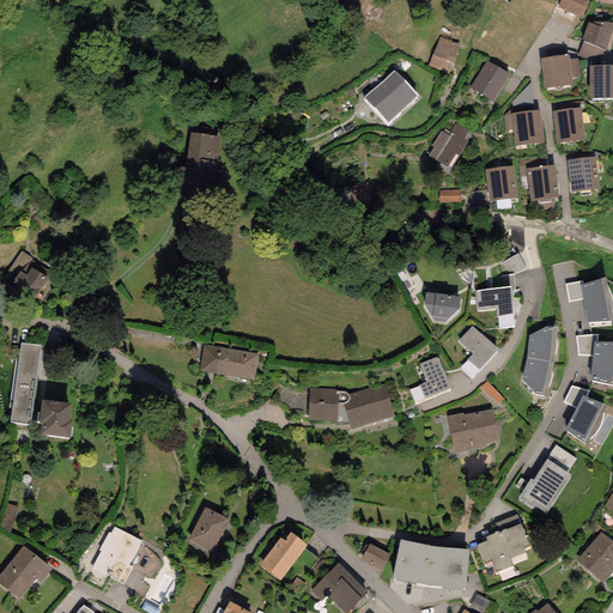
[(588,0),(558,0),(557,6),(581,17),(588,0)]
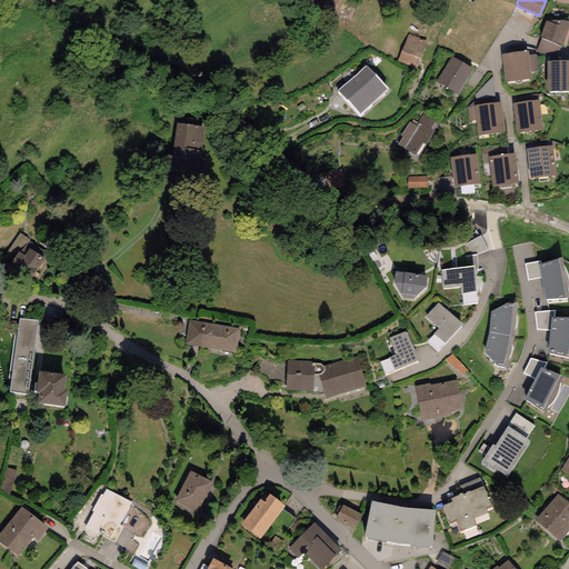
[(568,26),(568,21),(551,19),(550,23),(546,20),(539,37),(561,46),(568,26)]
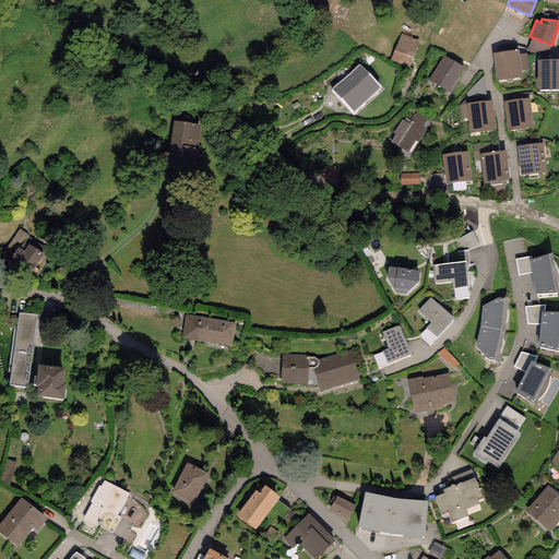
[(401,34),(391,60),(411,67),(419,40),(401,34)]
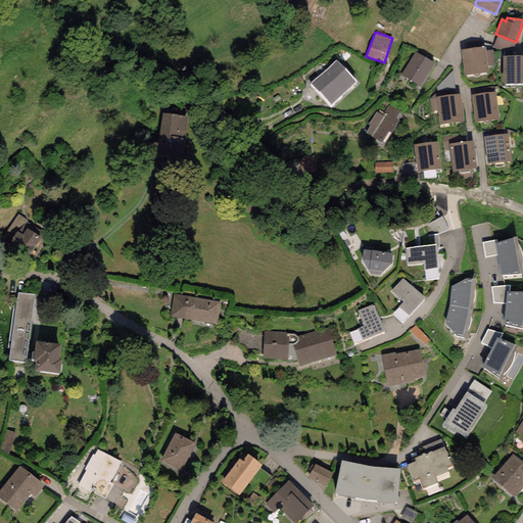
[(488,73),(487,66),(494,65),(492,50),(486,51),(486,47),(462,49),(464,76),(488,73)]
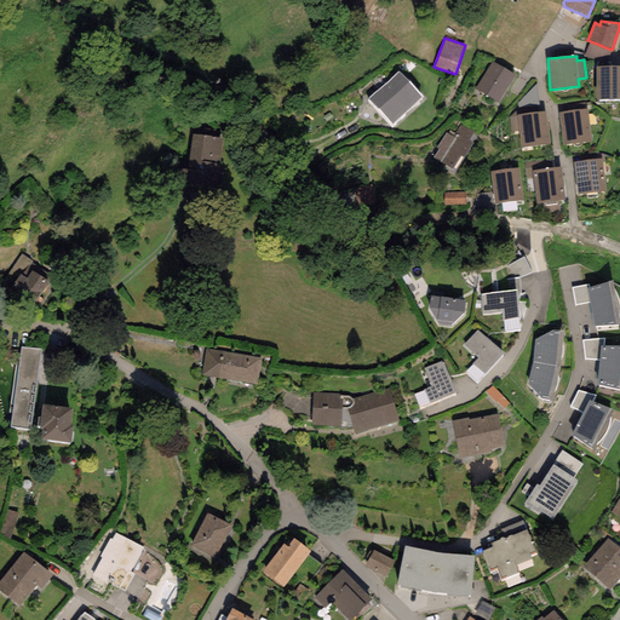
[(476,90),(499,103),(516,74),(493,61),(476,90)]
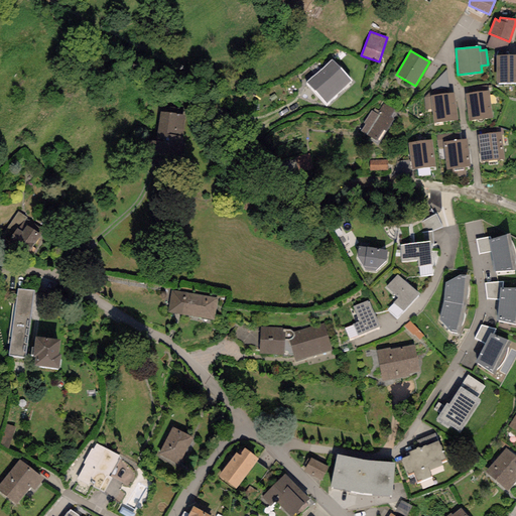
[(515,55),(496,55),(497,83),(515,82),(515,55)]
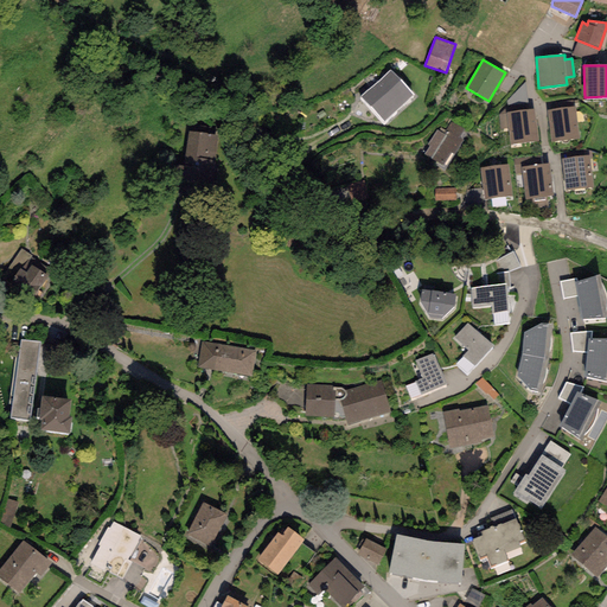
[(391,71),(360,97),(384,123),(414,96),(391,71)]
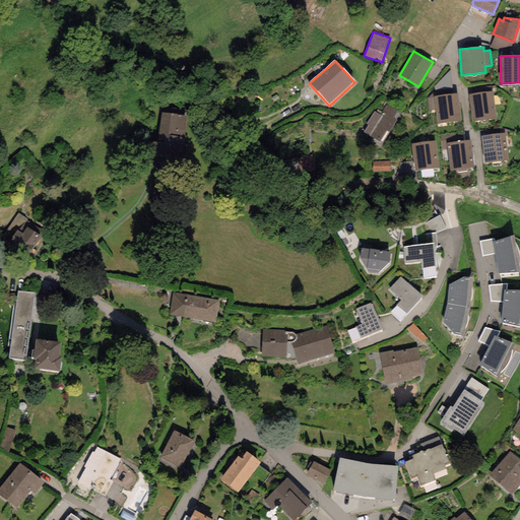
[(471,122),(496,119),(493,91),(468,93),(471,122)]
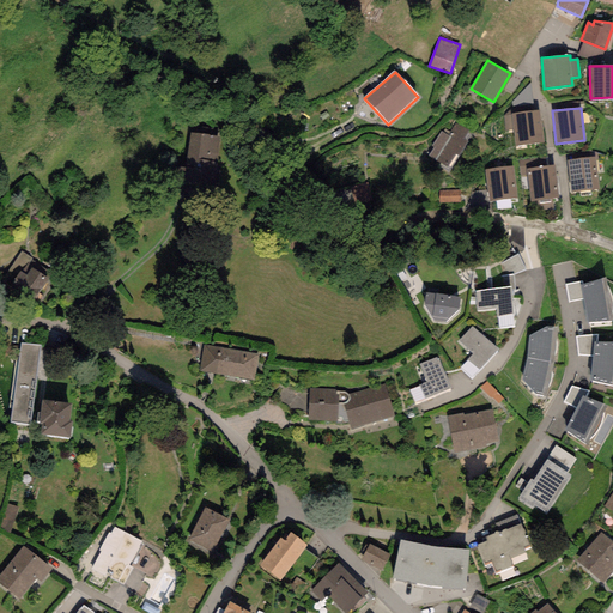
[(540,111),(504,116),(505,131),(513,129),(515,146),(544,143),(540,111)]
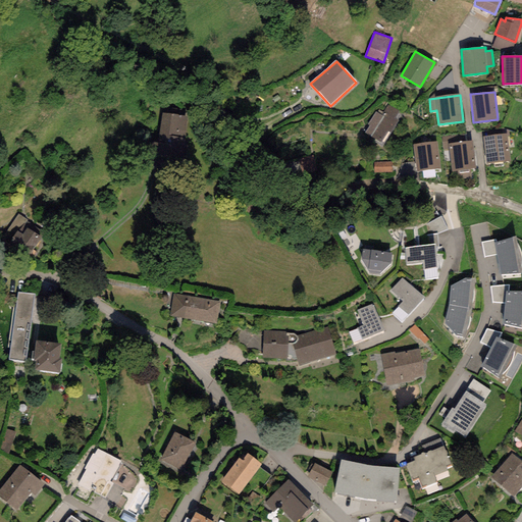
[(401,112),(388,105),(383,113),(379,110),(377,113),(375,111),(367,125),(368,126),(364,133),(381,142),(387,132),(390,134),(399,121),(396,119),(401,112)]
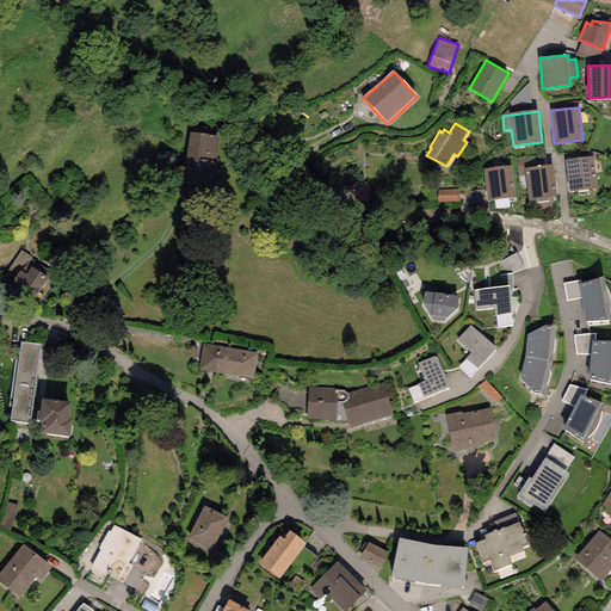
[(218,137),(190,133),(184,167),(162,164),(159,190),(208,198),(218,137)]
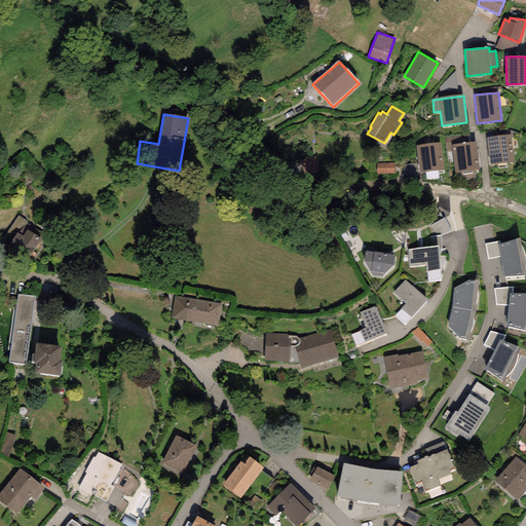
[(490,164),(515,161),(511,135),(487,138),(490,164)]
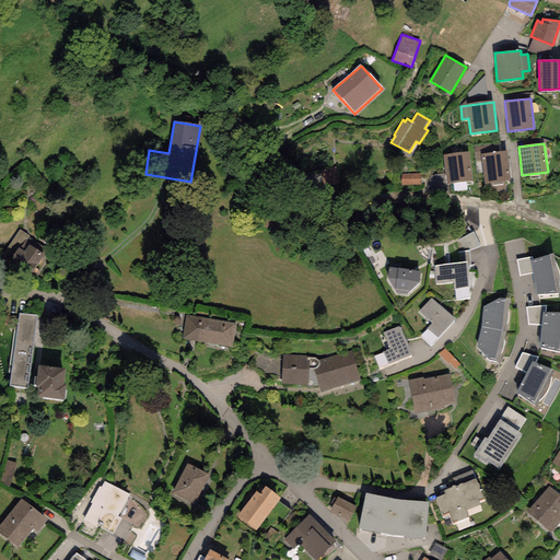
[(485,185),(491,184),(491,187),(504,186),(503,182),(511,181),(508,150),(481,154),(485,185)]
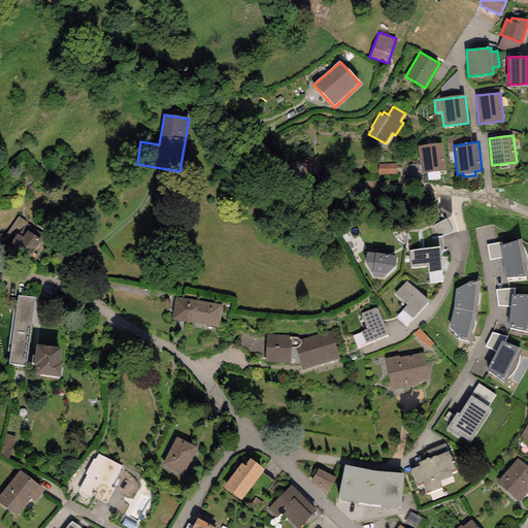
[(418,145),(421,174),(446,171),(442,142),(418,145)]
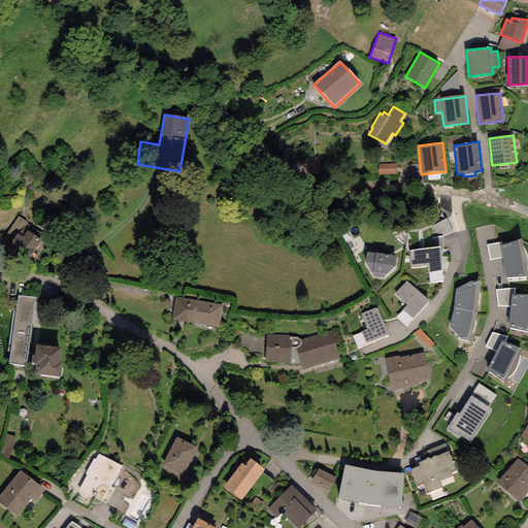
[(302,157),(289,162),(294,177),(307,173),(302,157)]
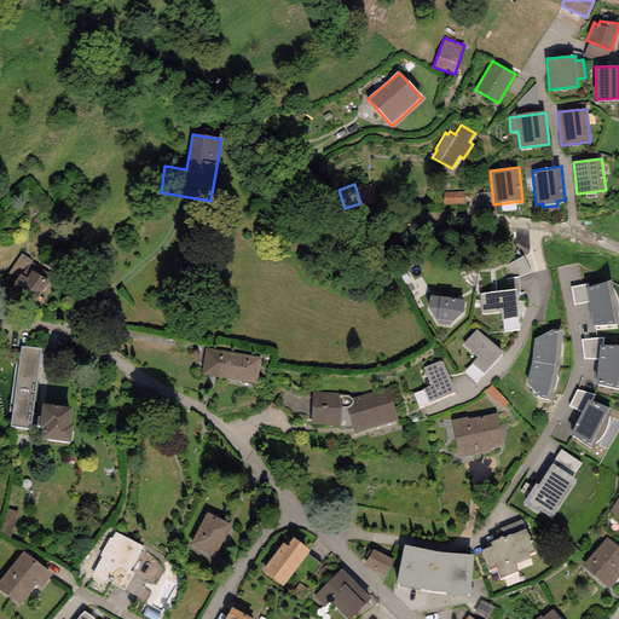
[(464,191),(444,191),(444,206),(464,206),(464,191)]
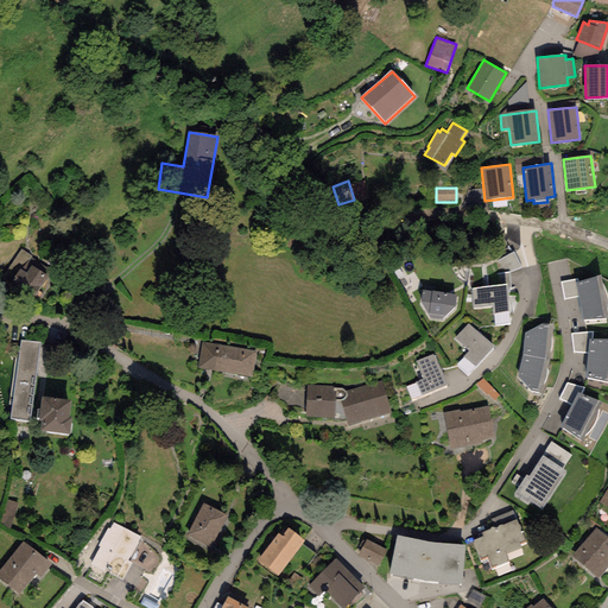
[(32,257),(23,249),(0,279),(0,280),(31,303),(52,273),(31,259),(32,257)]
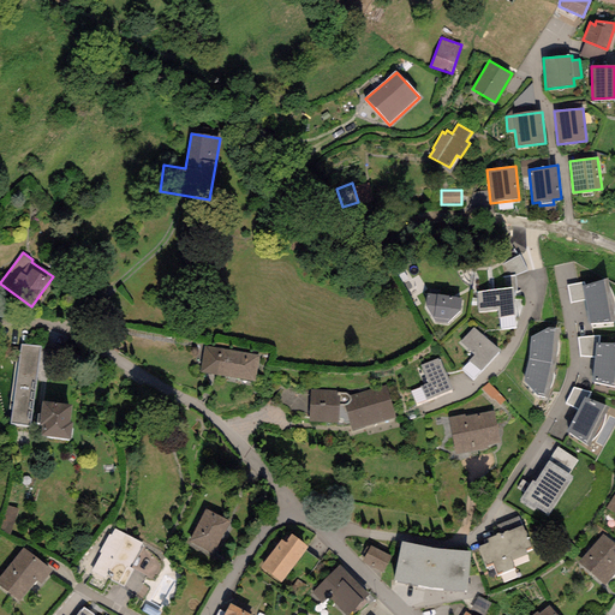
[(494,291),(513,288),(513,291),(517,291),(515,276),(493,279),(494,291)]
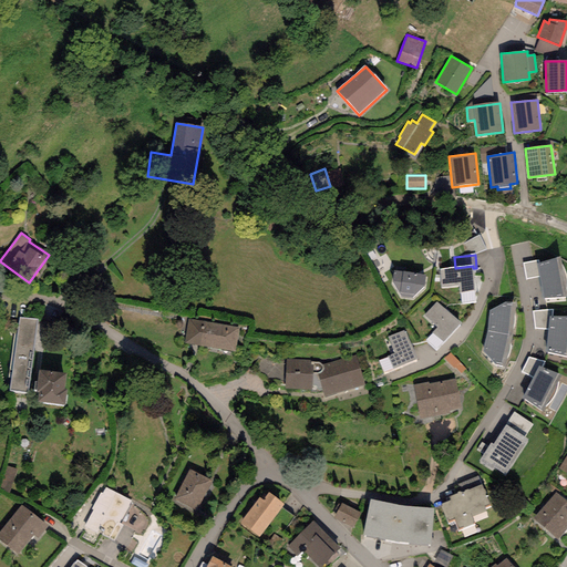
[(539,264),(538,264),(539,276),(544,299),(566,297),(566,294),(560,257),(539,264)]
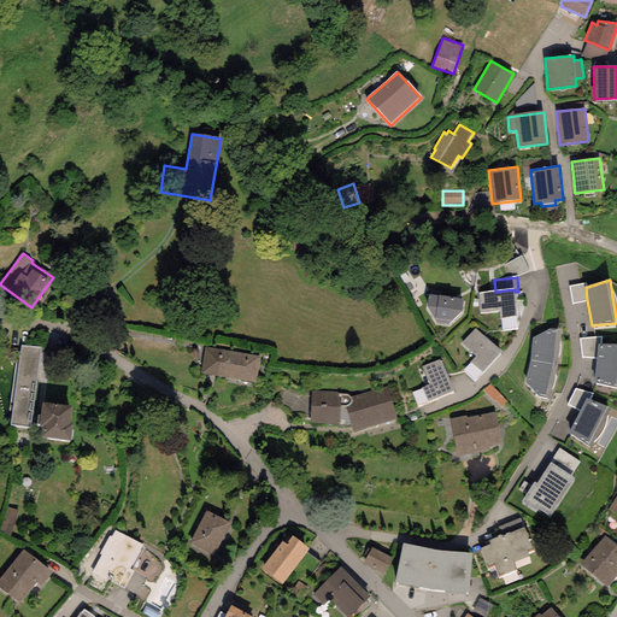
[(586,283),(569,287),(573,304),(587,300),(586,287),(587,287),(586,283)]
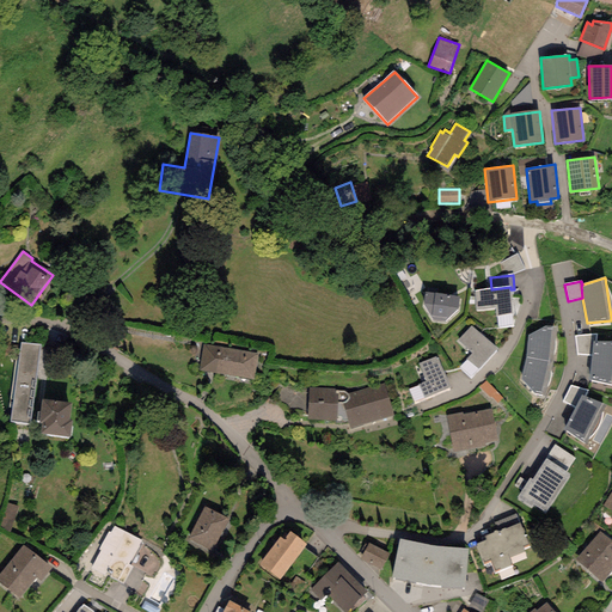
[(491,289),(473,291),(473,293),(476,311),(495,308),(496,318),(497,317),(499,328),(514,326),(510,289),(510,287),(491,289)]
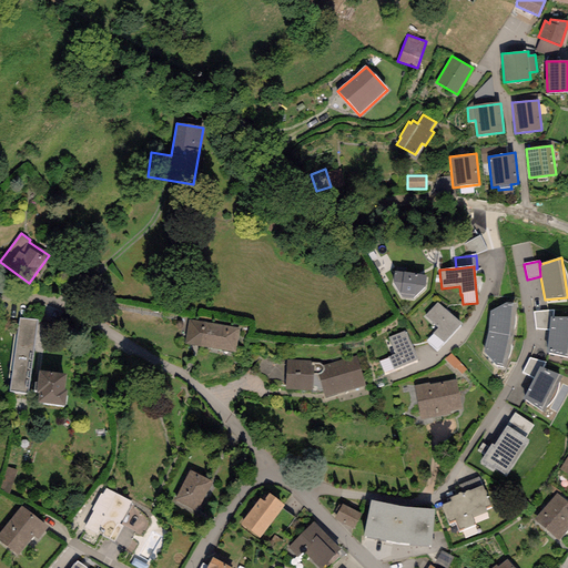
[(426,275),(395,272),(393,283),(402,297),(413,298),(425,287),(426,275)]
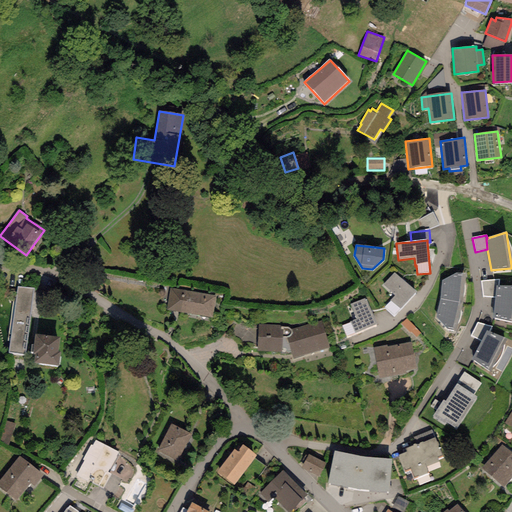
[(395,273),(383,285),(395,296),(384,307),(393,316),(416,292),(395,273)]
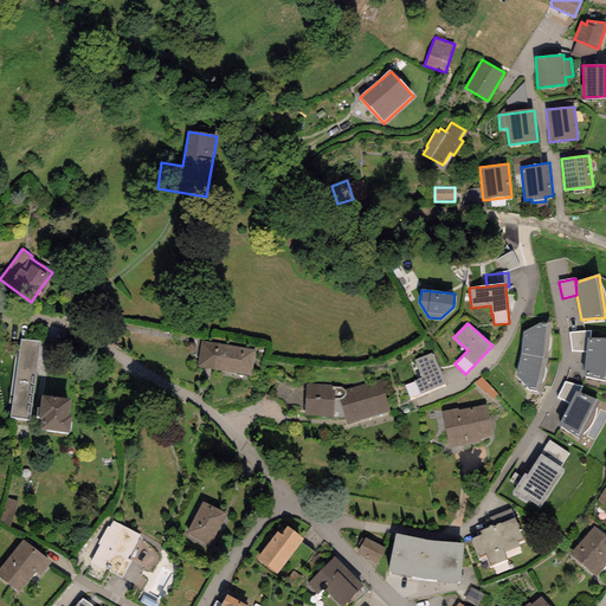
[(550,323),(547,323),(540,323),(523,333),(521,354),(543,358),(548,359),(550,323)]
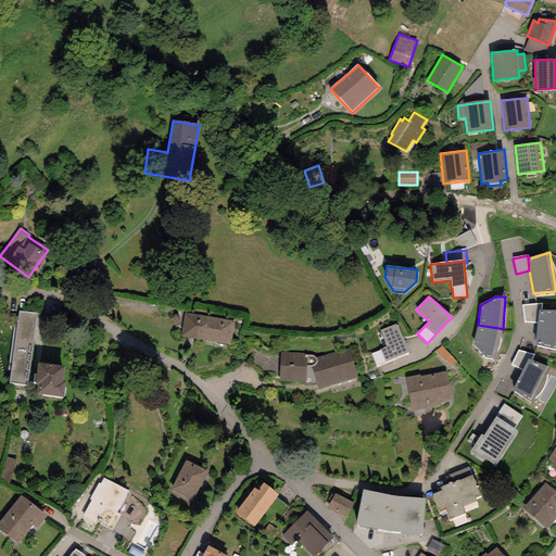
[(542,304),(522,305),(525,323),(538,323),(538,311),(542,311),(542,304)]
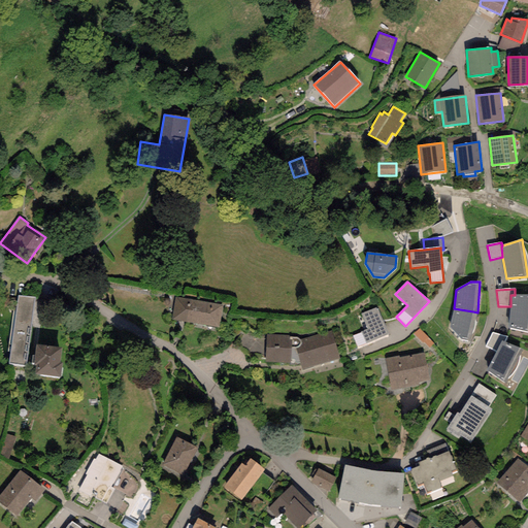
[(527,295),(515,295),(510,295),(510,306),(508,328),(527,332),(527,295)]
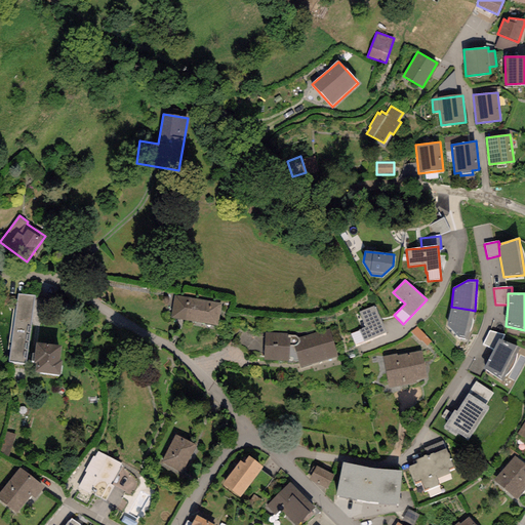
[(35,296),(17,294),(8,361),(26,363),(35,296)]
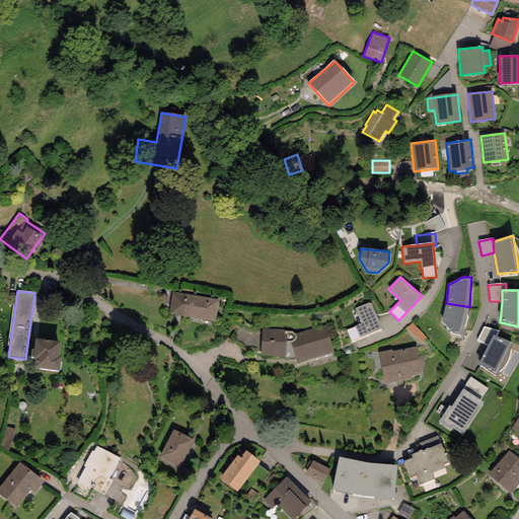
[(219,300),(171,292),(168,314),(215,322),(219,300)]
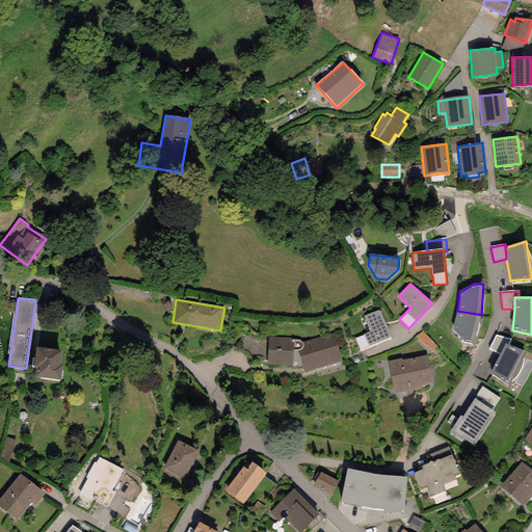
[(380,311),(365,316),(371,331),(354,338),(360,350),(391,338),(380,311)]
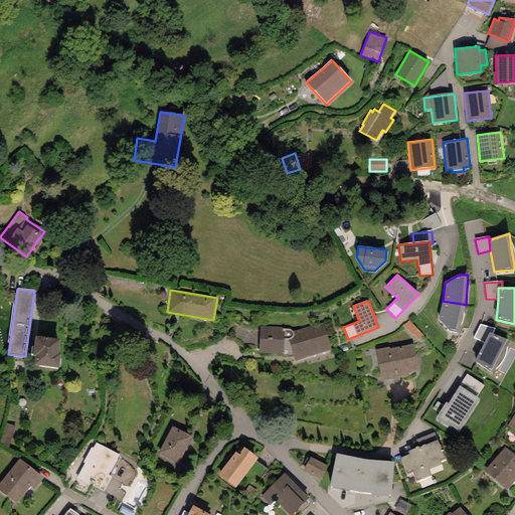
[(466,305),(462,304),(443,301),(439,320),(450,331),(456,332),(459,333),(466,305)]
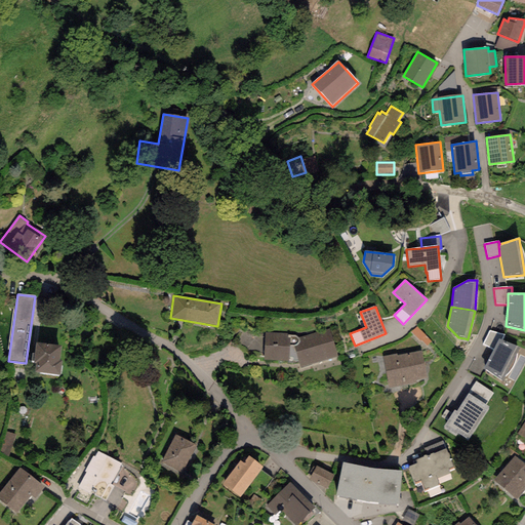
[(329,330),(298,338),(300,341),(299,344),(296,347),(294,347),(300,368),(337,357),(329,330)]
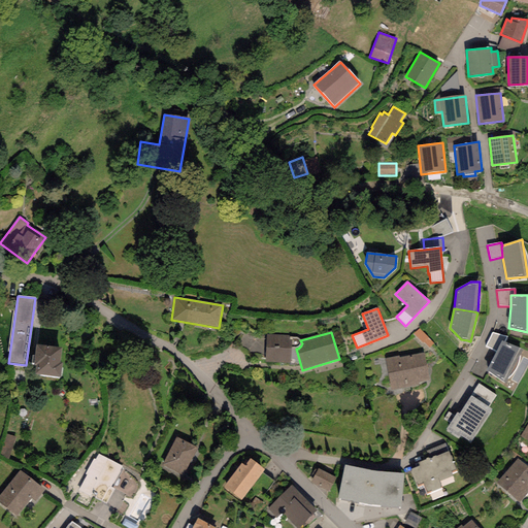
[(507,337),(492,333),(485,347),(496,352),(502,341),(504,342),(507,337)]
